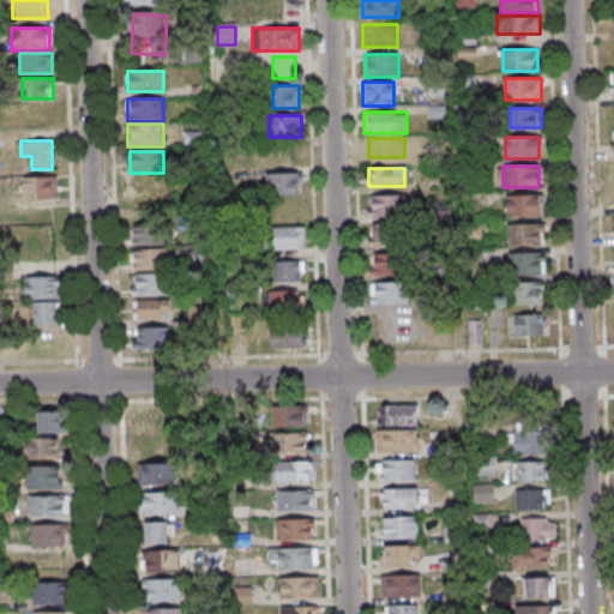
[(265,194),(302,194),(302,172),(265,172),(265,194)]
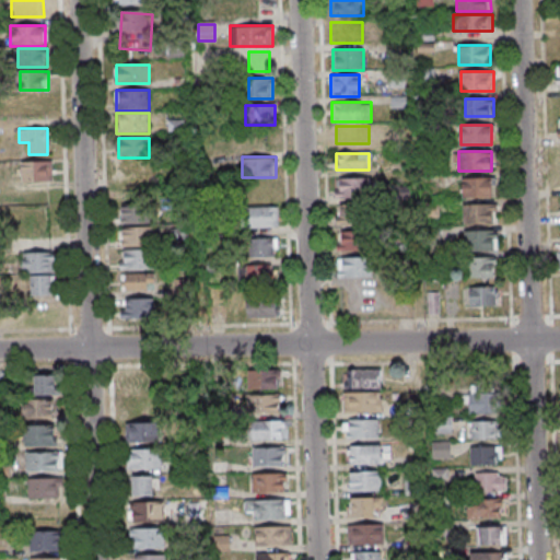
[(53,161),(21,161),(21,182),(53,182),(53,161)]
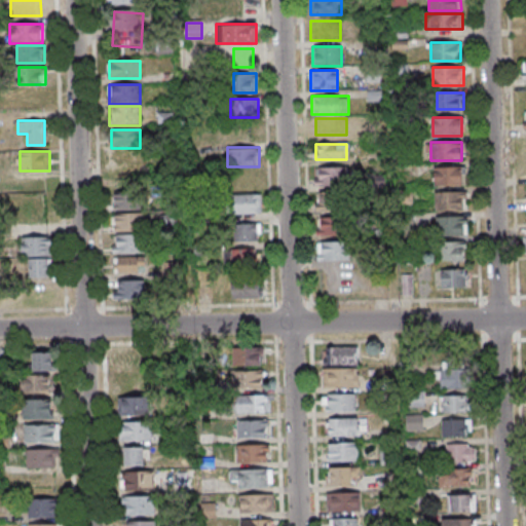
[(434,166),(434,184),(464,184),(464,166),(434,166)]
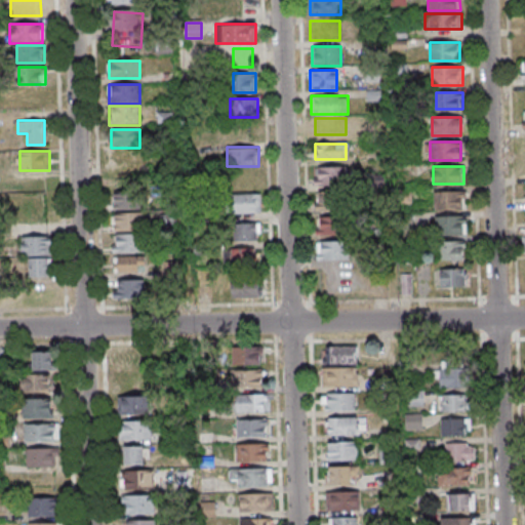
[(346,167),(315,167),(315,189),(346,189),(346,167)]
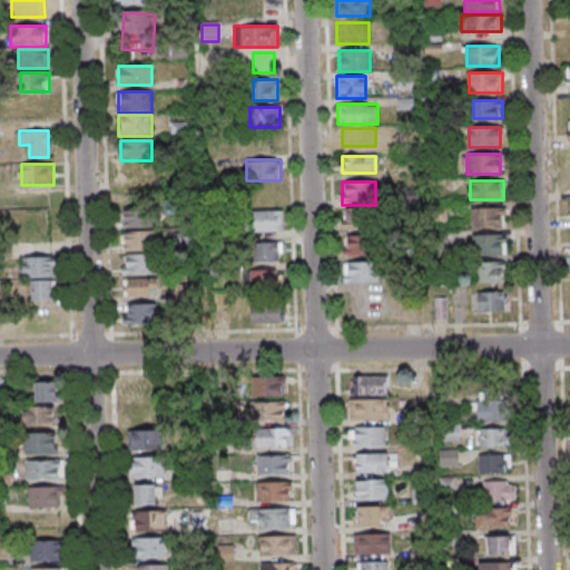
[(505,226),(505,207),(472,207),(472,226),(505,226)]
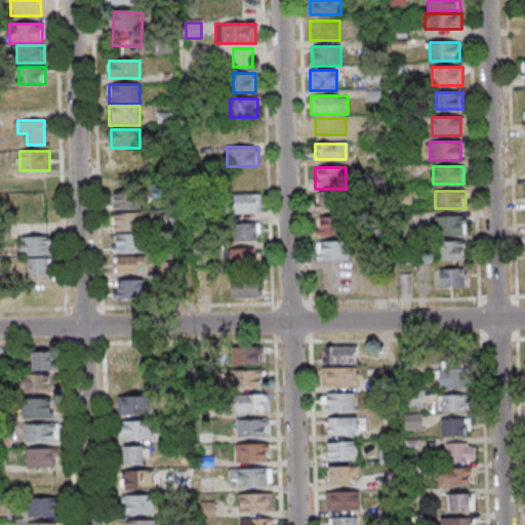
[(316,192),(316,207),(345,207),(345,192),(316,192)]
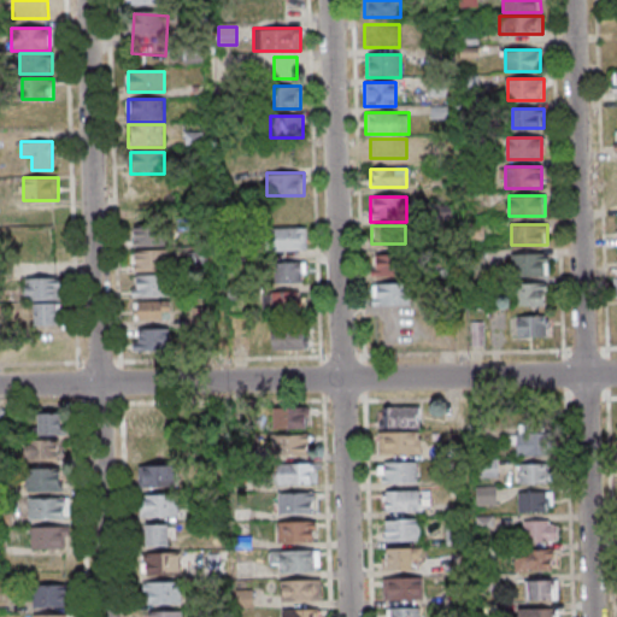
[(160,227),(131,227),(131,247),(160,247),(160,227)]
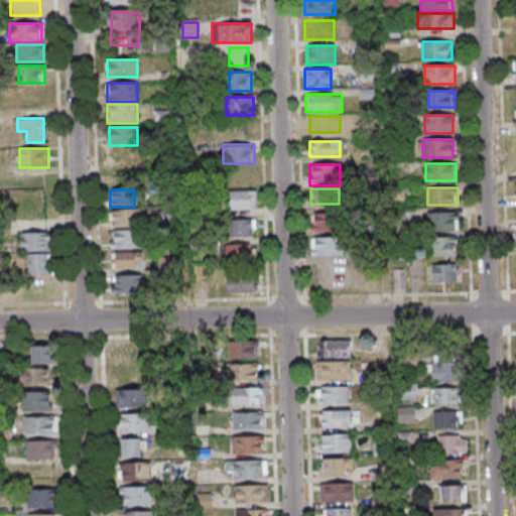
[(229,209),(257,209),(257,189),(229,189),(229,209)]
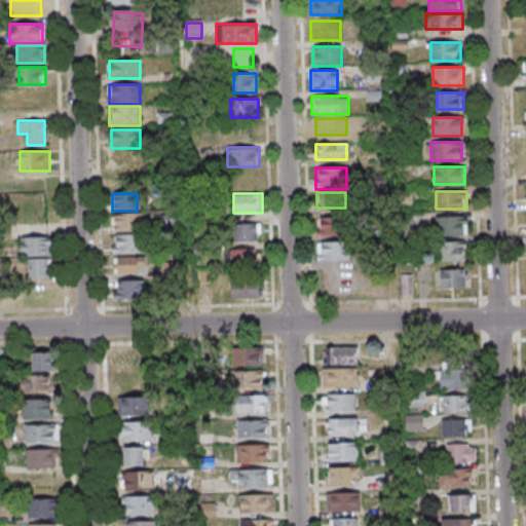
[(414,214),(400,214),(400,229),(414,229),(414,214)]
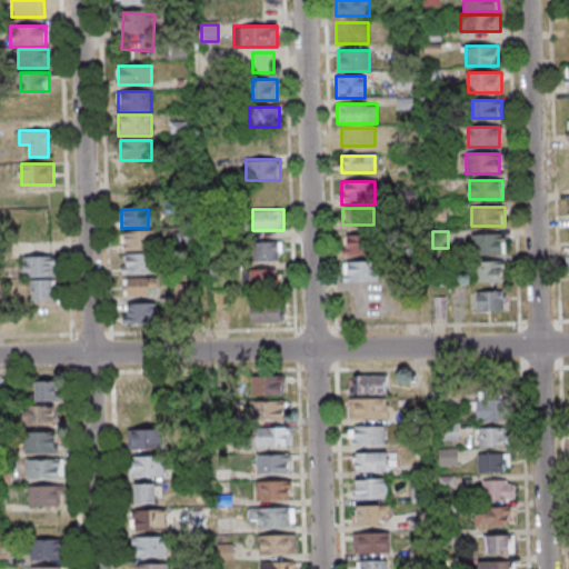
[(123,232),(123,252),(155,252),(155,232),(123,232)]
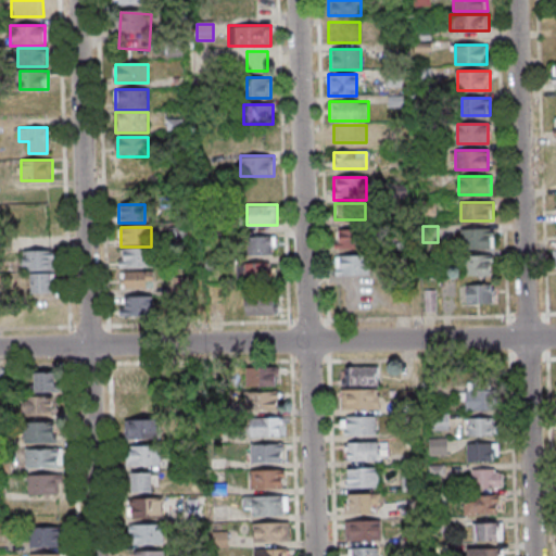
[(494,248),(494,228),(462,228),(462,248),(494,248)]
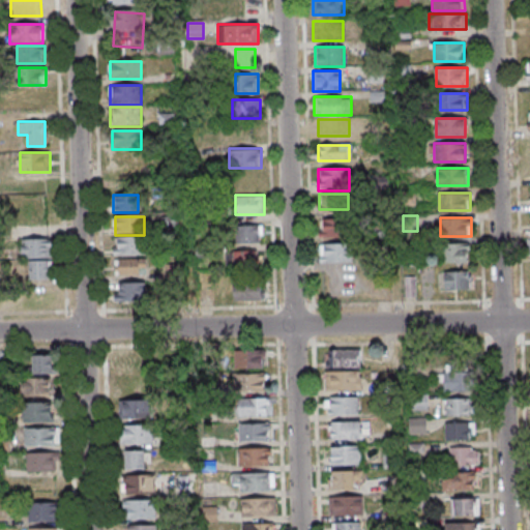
[(318,219),(318,238),(350,238),(350,219),(318,219)]
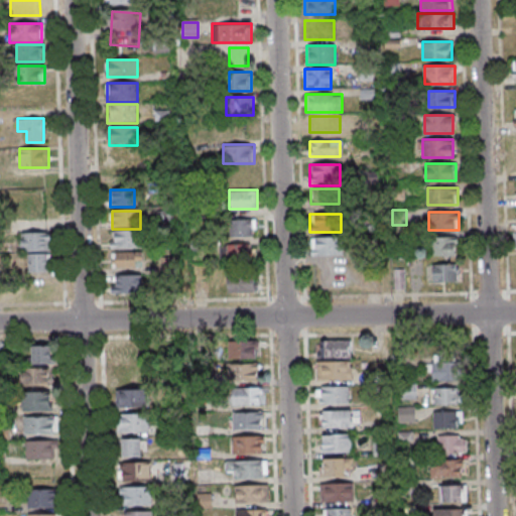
[(255,220),(229,220),(229,237),(255,237),(255,220)]
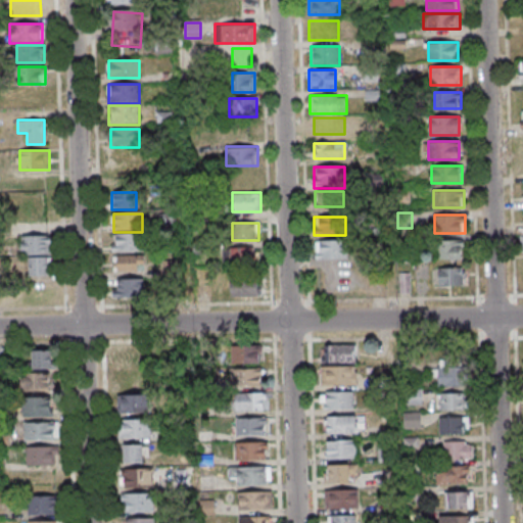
[(143,235),(112,235),(112,252),(143,252),(143,235)]
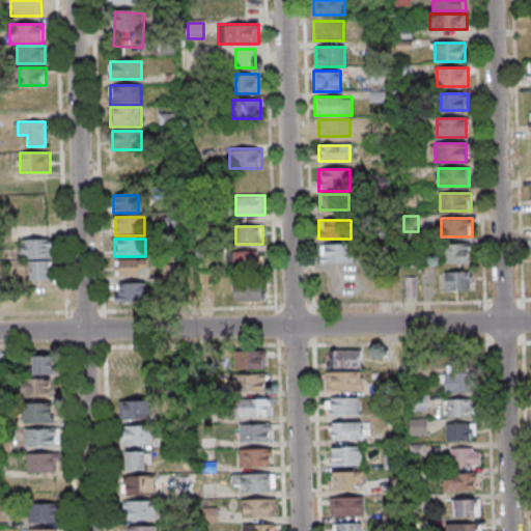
[(21,241),(22,261),(28,261),(28,282),(52,281),(51,258),(54,258),(53,241),(21,241)]
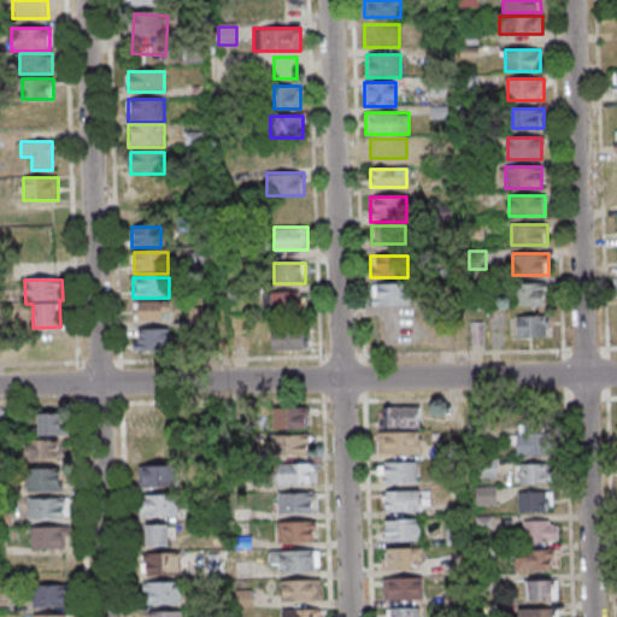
[(545,283),(512,283),(512,305),(545,305),(545,283)]
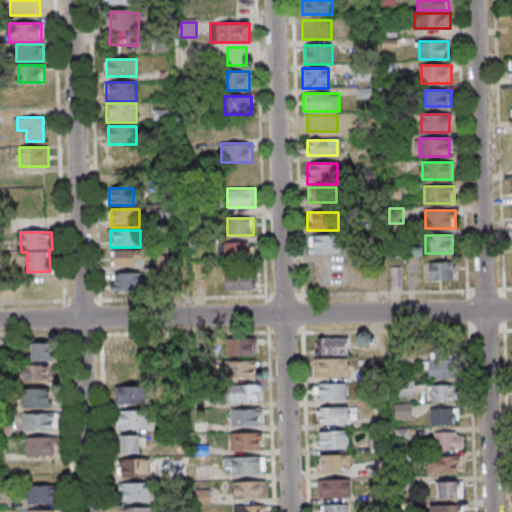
[(340,236),(309,236),(309,254),(340,254),(340,236)]
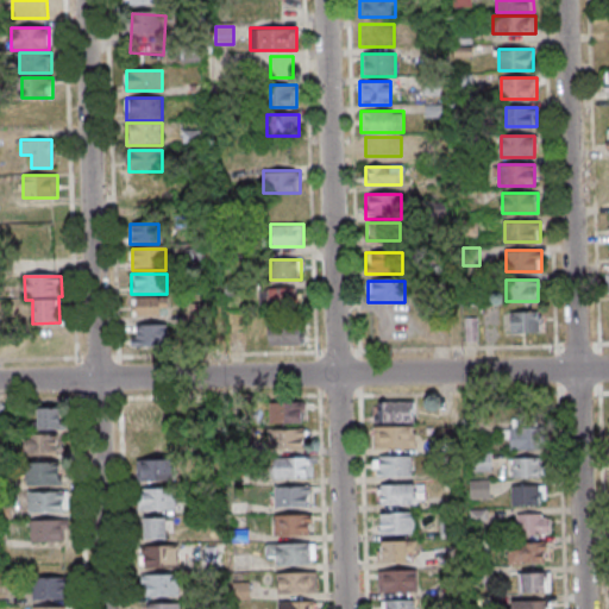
[(296,289),(267,289),(267,308),(296,308),(296,289)]
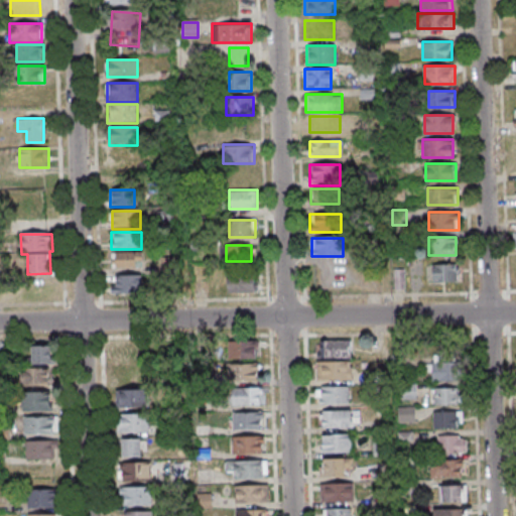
[(113,254),(113,269),(142,269),(142,254),(113,254)]
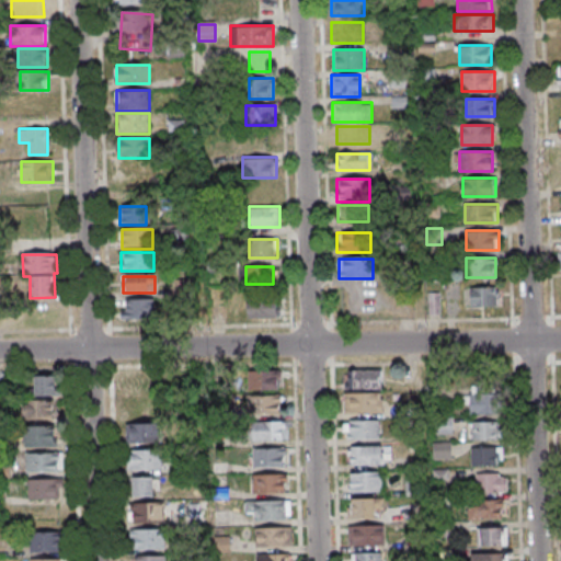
[(499,306),(499,287),(470,287),(470,306),(499,306)]
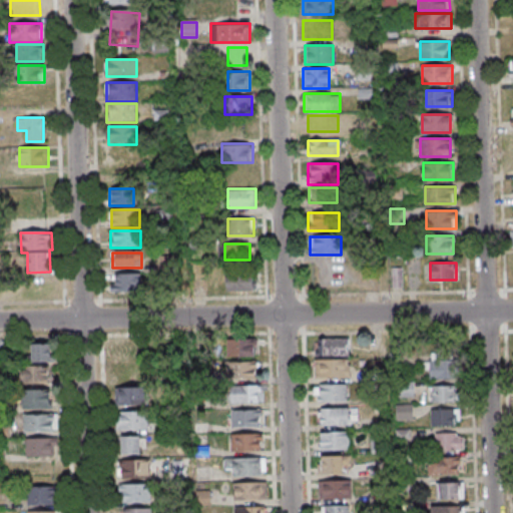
[(402,268),(390,268),(390,288),(402,288),(402,268)]
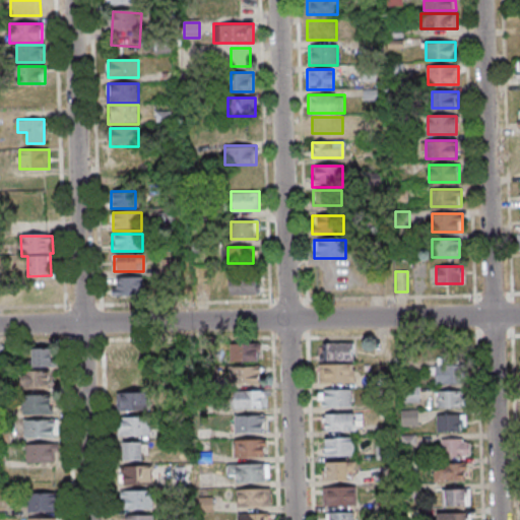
[(226,294),(258,294),(258,279),(226,279),(226,294)]
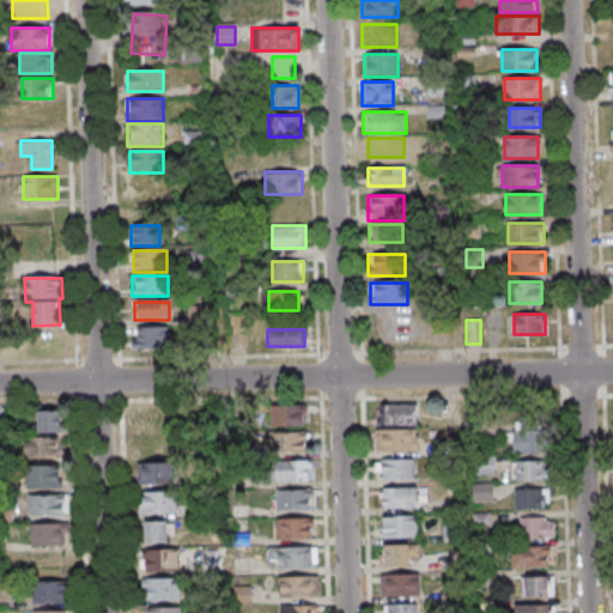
[(167,331),(134,331),(134,350),(167,350),(167,331)]
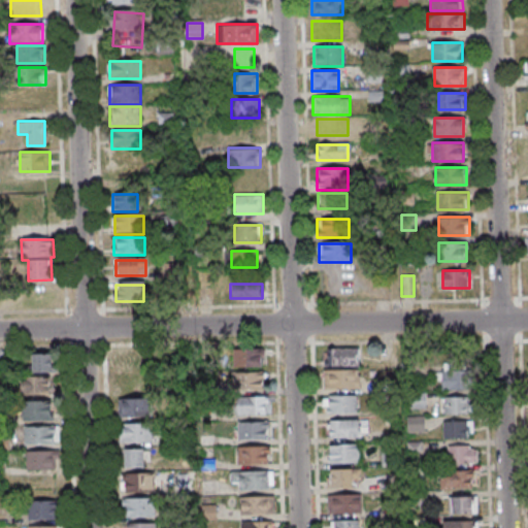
[(324,366),(359,366),(359,348),(324,348),(324,366)]
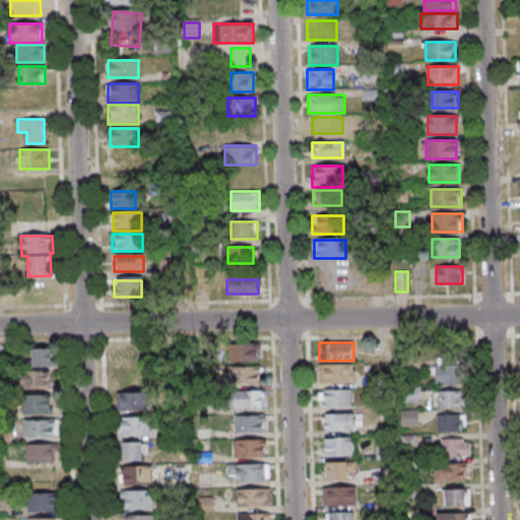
[(258,343),(231,343),(231,362),(258,362),(258,343)]
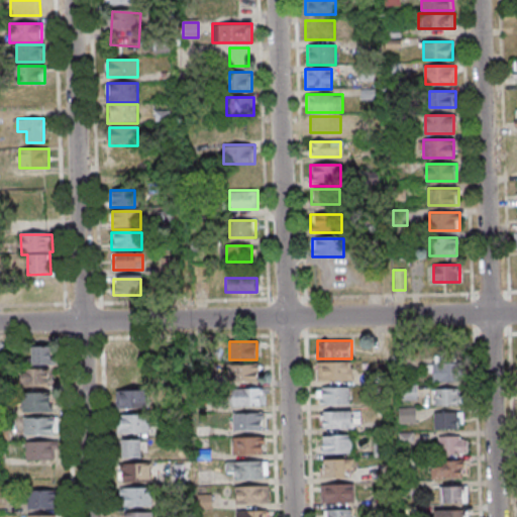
[(52,365),(52,347),(30,347),(30,365),(52,365)]
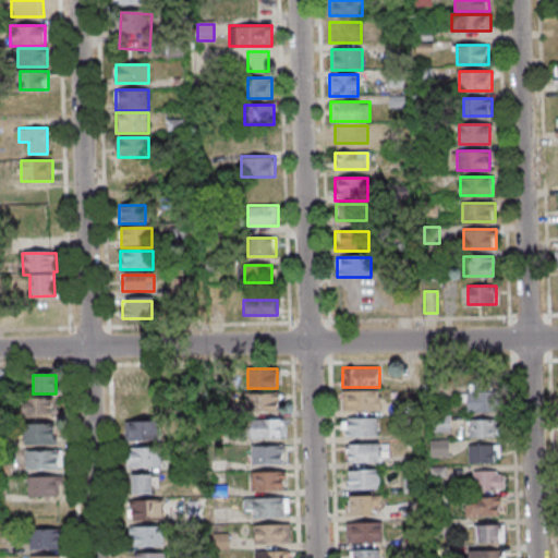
[(379,390),(342,390),(342,410),(379,410),(379,390)]
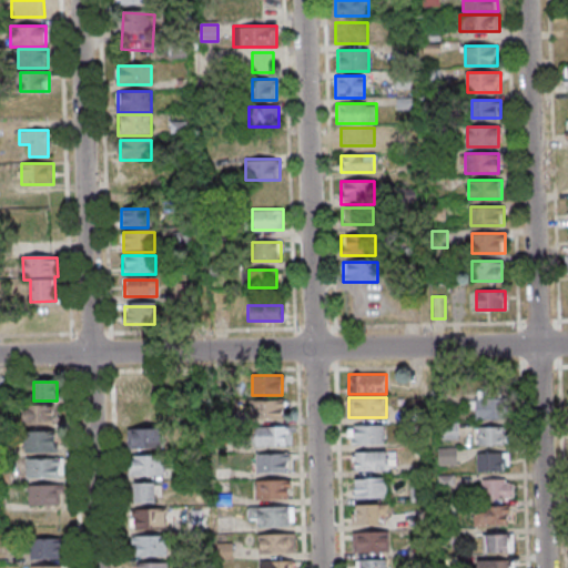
[(253,418),(284,418),(284,399),(253,399),(253,418)]
